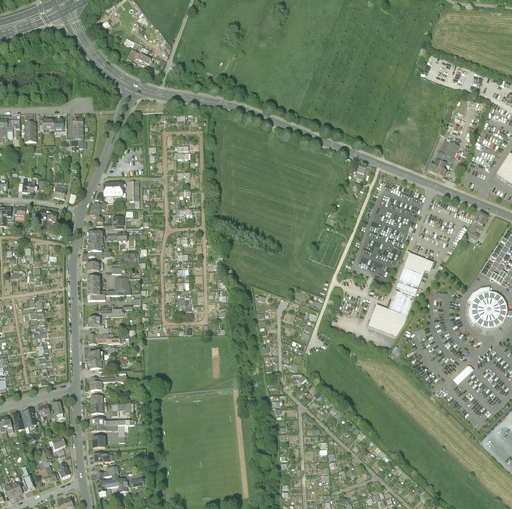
[(111,24),(108,19),(101,23),(104,28),(111,24)]
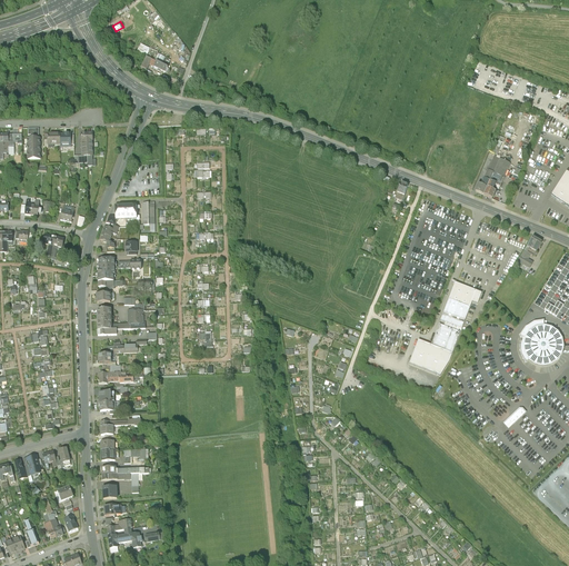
[(150,47),(140,41),(135,52),(133,56),(136,58),(133,61),(140,65),(146,68),(147,67),(149,61),(153,63),(153,65),(163,70),(170,58),(157,51),(158,49),(150,46),(150,47)]
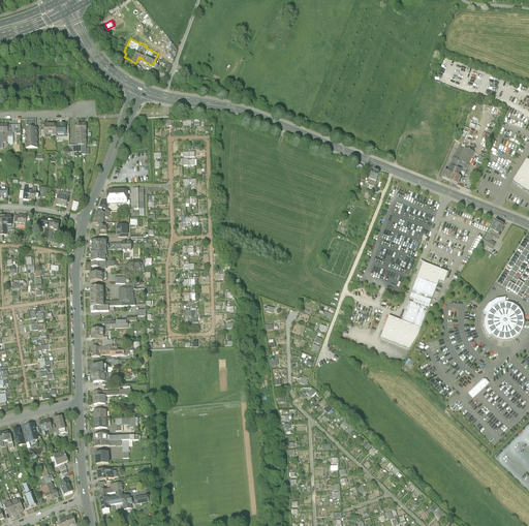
[(141,65),(136,62),(135,63),(132,68),(138,71),(156,78),(158,73),(151,71),(139,66),(141,65)]
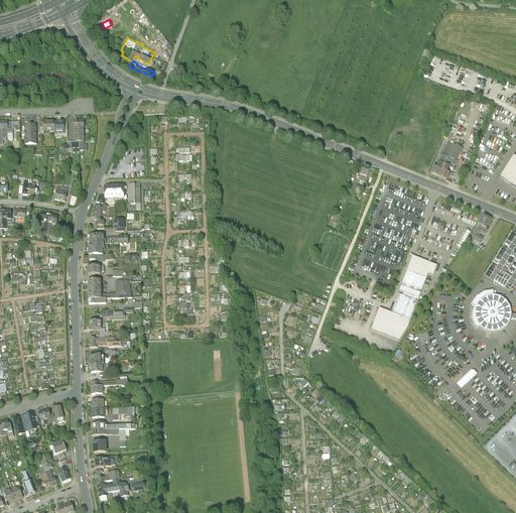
[(8,136),(8,131),(13,131),(13,127),(13,126),(11,126),(11,119),(3,119),(4,141),(8,141),(8,136)]
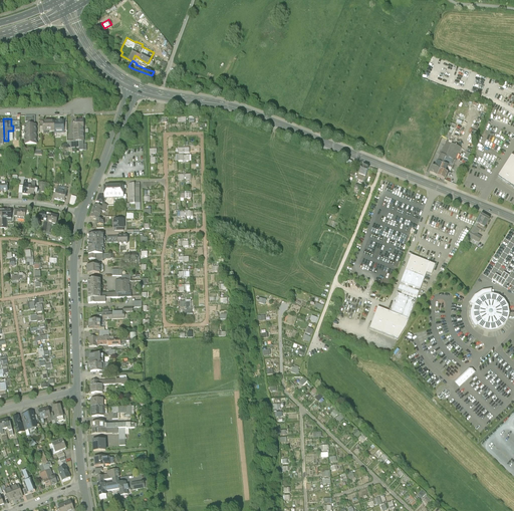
[(43,119),(43,124),(43,129),(55,129),(54,119),(54,118),(43,119)]
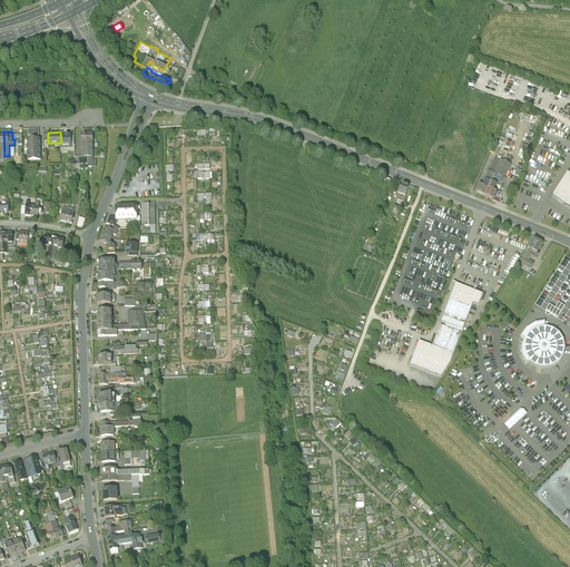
[(71,145),(71,132),(67,132),(64,132),(64,133),(60,133),(61,143),(61,145),(71,145)]
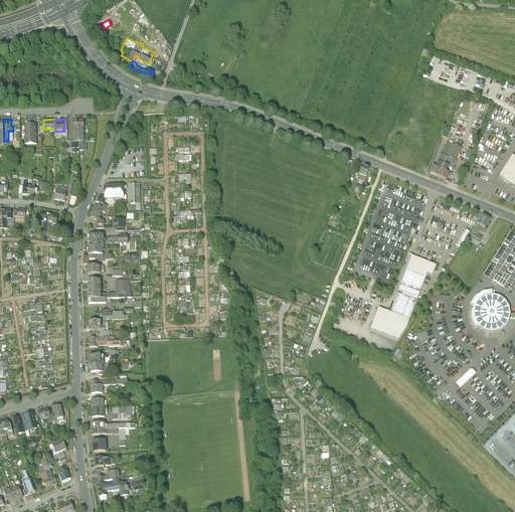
[(84,143),(84,139),(79,139),(75,139),(75,141),(71,141),(71,146),(79,146),(79,148),(88,148),(88,143),(84,143)]
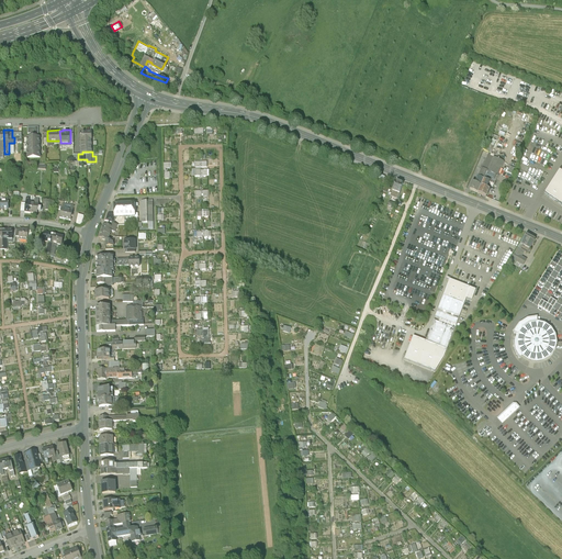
[(487,153),(482,166),(487,168),(493,155),(487,153)]
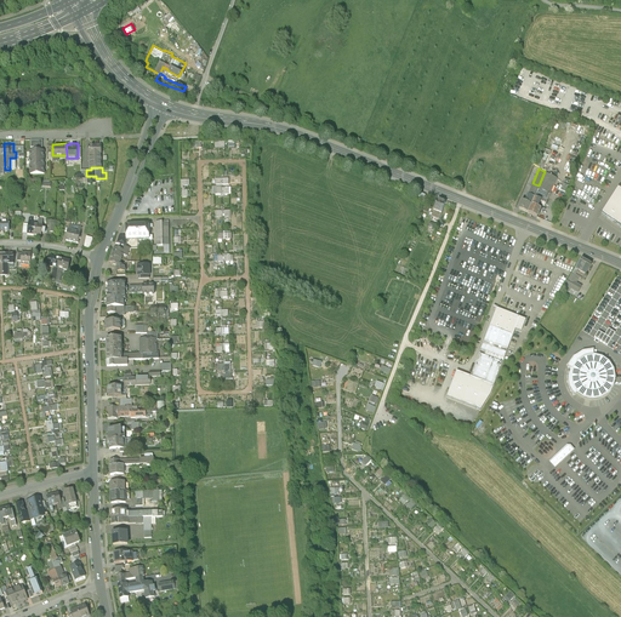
[(539,186),(539,187),(550,192),(556,176),(545,171),(539,186)]
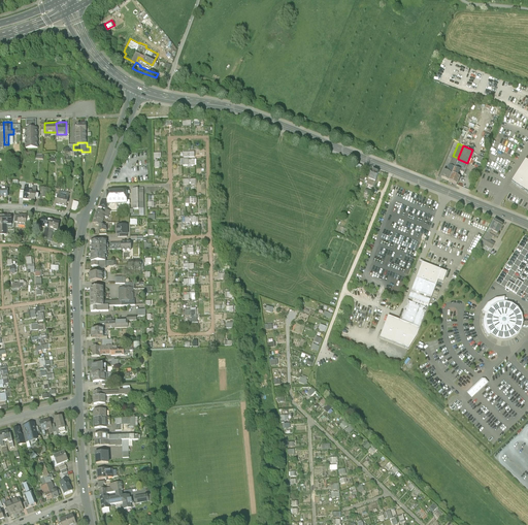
[(458,159),(458,158),(453,156),(450,164),(454,166),(458,159)]
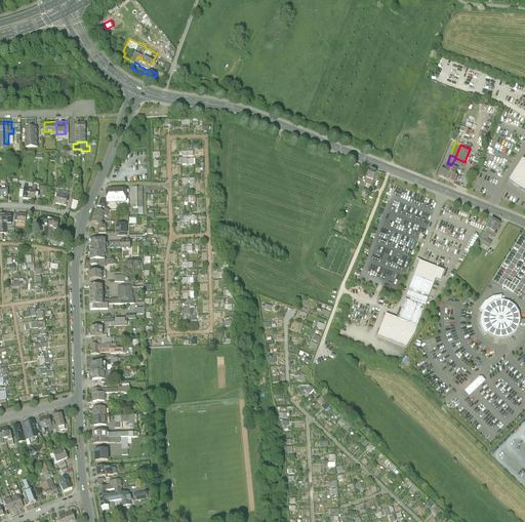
[(522,157),(508,178),(524,190),(524,156),(524,158),(522,157)]
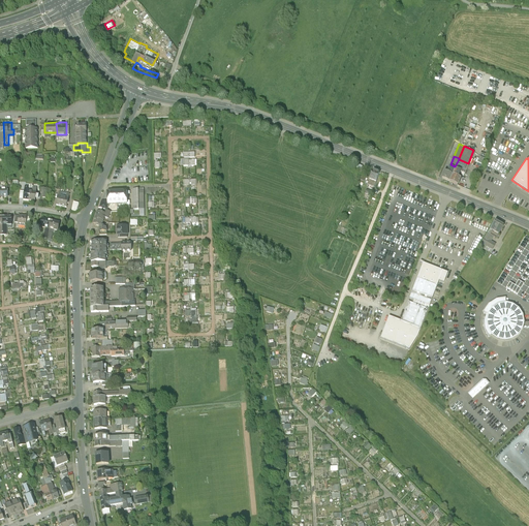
[(465,171),(468,163),(459,159),(455,166),(460,168),(465,171)]
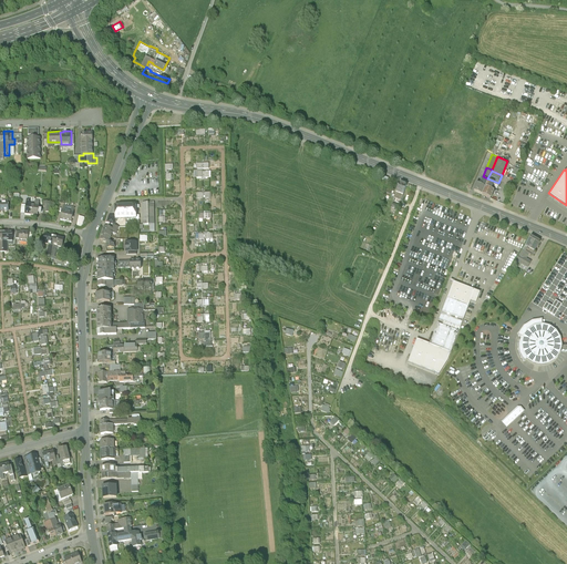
[(474,188),(482,192),(487,178),(483,176),(481,182),(477,180),(474,188)]
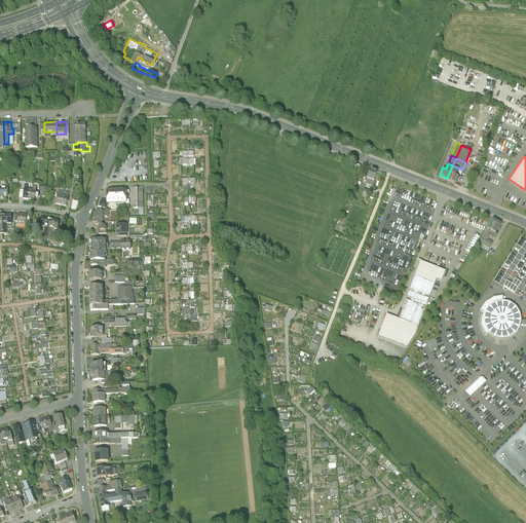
[(457,167),(452,165),(447,178),(455,181),(458,175),(455,173),(457,167)]
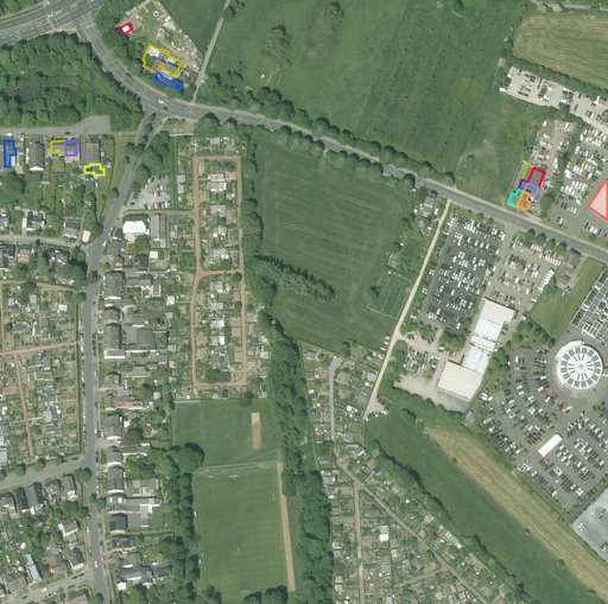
[(424,203),(422,209),(426,210),(430,211),(436,196),(428,194),(424,203)]
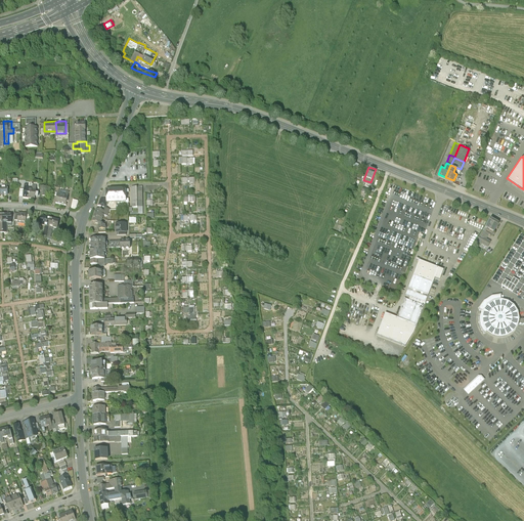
[(142,183),(131,183),(131,204),(138,204),(138,211),(143,211),(142,183)]
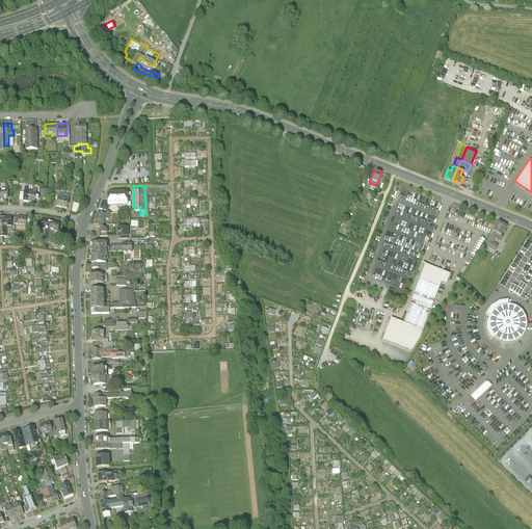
[(111,202),(121,202),(121,190),(111,190),(111,202)]
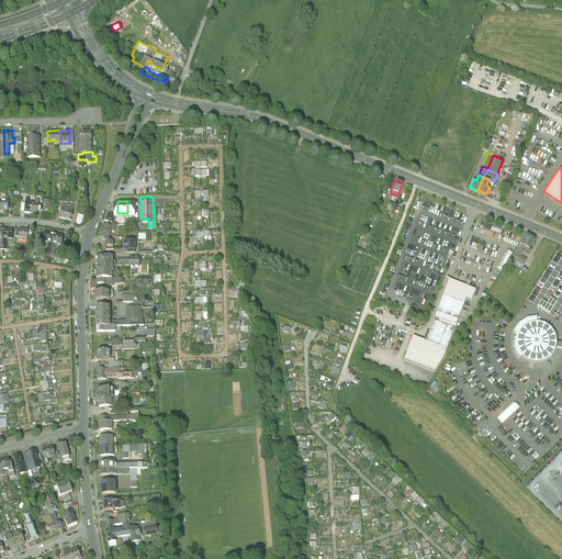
[(136,201),(127,201),(127,213),(136,213),(136,201)]
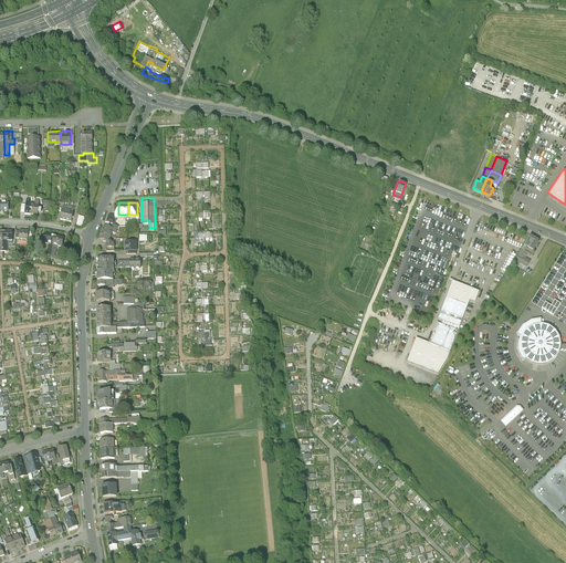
[(202,218),(202,215),(210,215),(210,209),(198,209),(198,218),(202,218)]
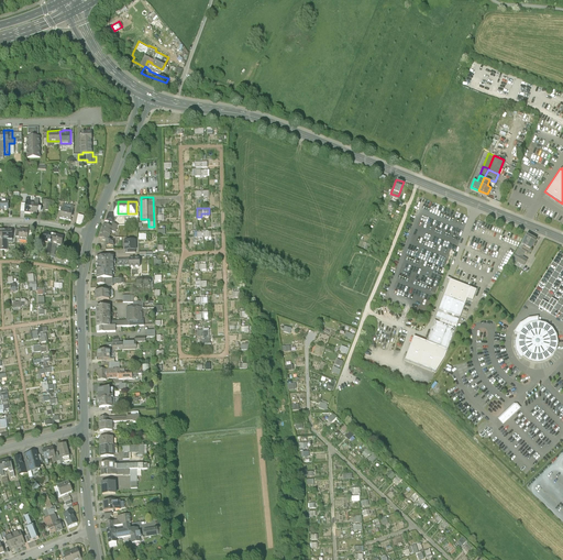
[(103,222),(101,229),(111,232),(112,228),(116,229),(118,222),(112,220),(111,224),(103,222)]
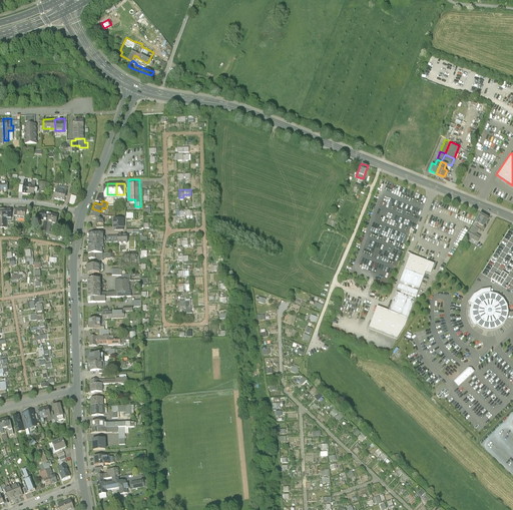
[(11,206),(2,206),(2,224),(6,224),(6,215),(11,215),(11,206)]
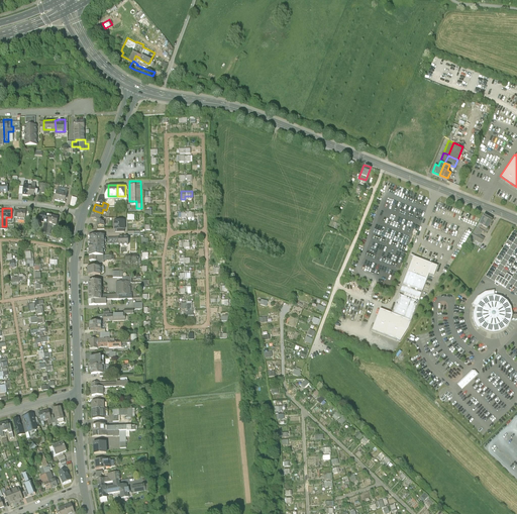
[(17,215),(17,218),(25,218),(25,215),(26,209),(18,208),(17,215)]
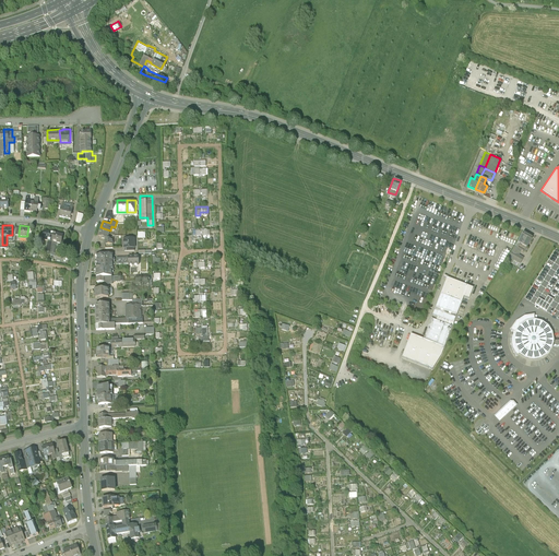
[(43,237),(48,238),(52,239),(54,231),(45,228),(43,237)]
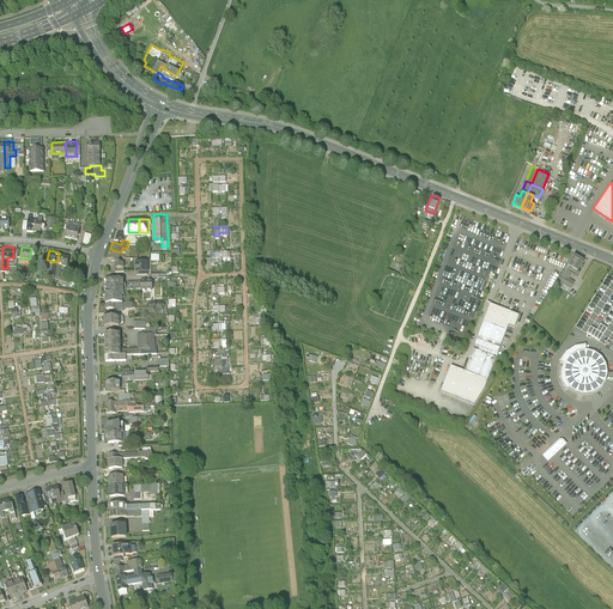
[(59,253),(58,262),(62,263),(67,265),(70,255),(59,253)]
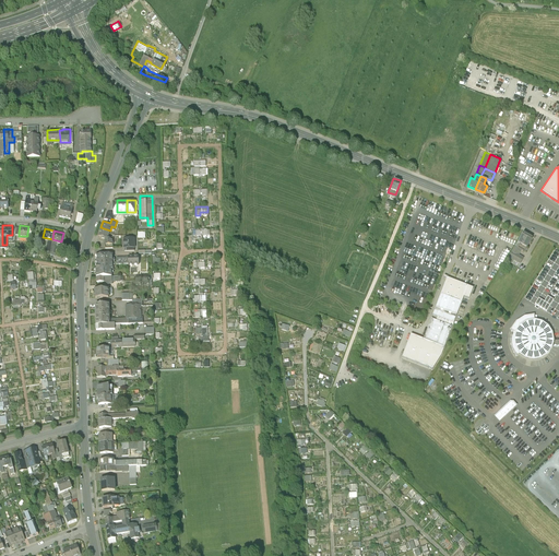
[(523,231),(515,244),(521,247),(524,249),(532,236),(523,231)]
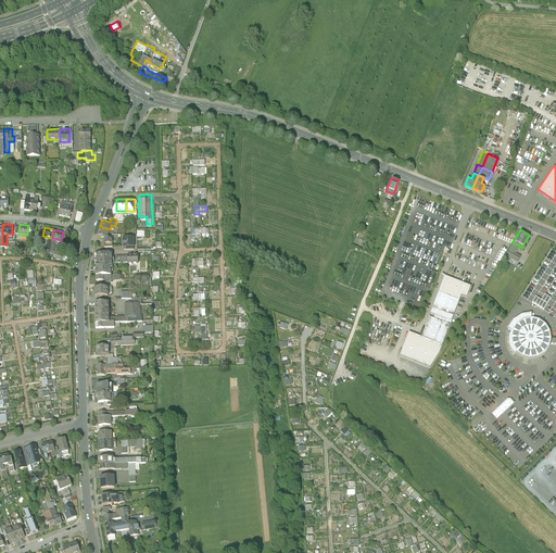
[(134,235),(124,235),(125,247),(135,247),(134,235)]
